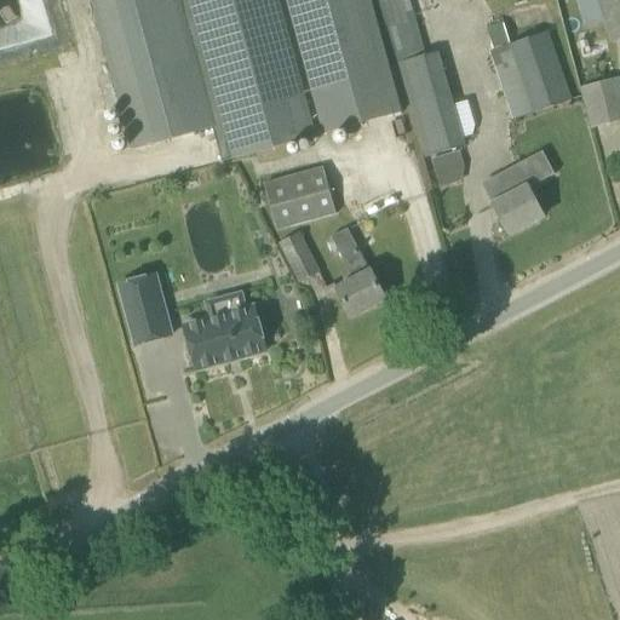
[(91,0),(133,150),(214,127),(223,161),(315,135),(277,0),(91,0)]
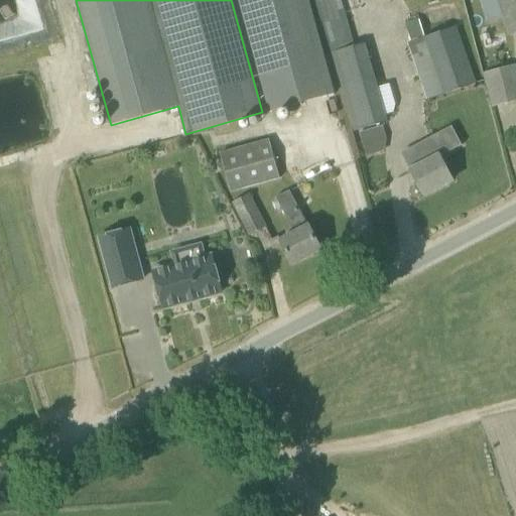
[(238,0),(268,111),(334,93),(308,0),(238,0)]
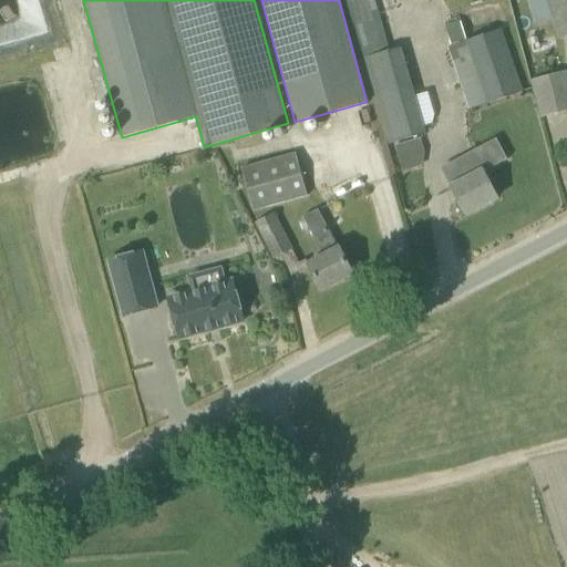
[(347,0),(348,0),(354,27),(380,20),(374,0),(347,0)]
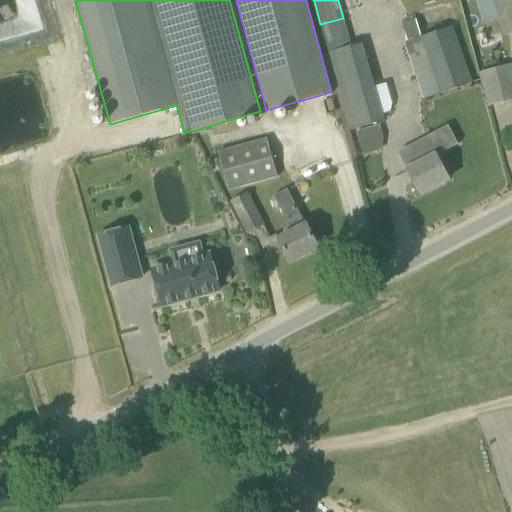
[(511,0),(494,0),(506,36),(511,34),(511,0)]
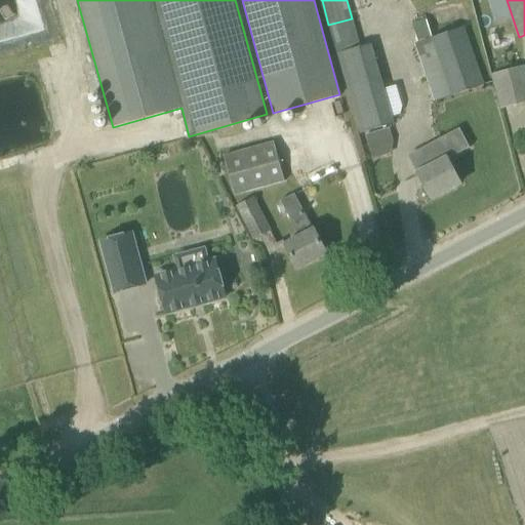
[(484,85),(465,28),(432,39),(439,58),(443,73),(429,77),(437,102),(484,85)]
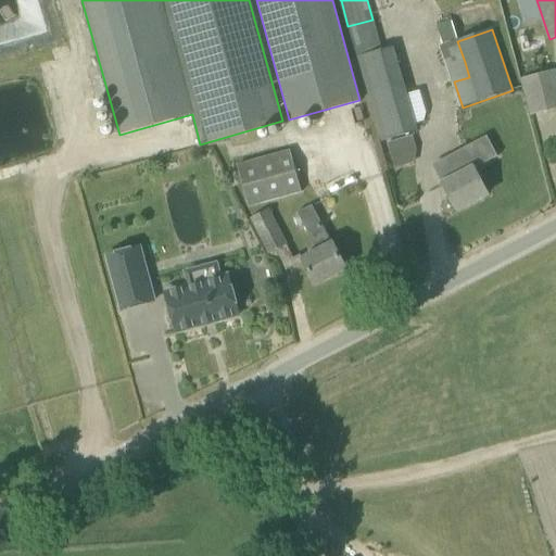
[(391,48),(357,58),(356,58),(379,140),(416,130),(391,48)]
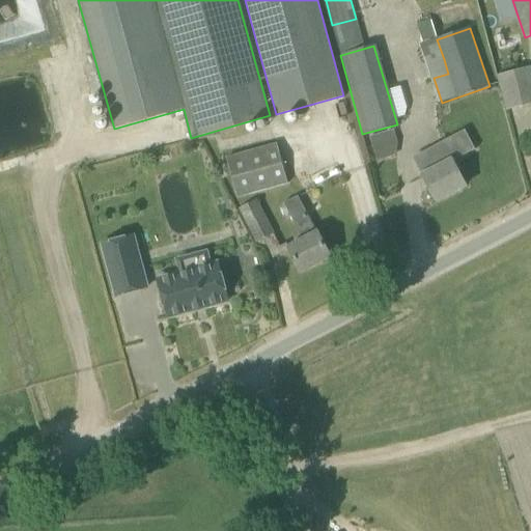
[(530,105),(530,66),(498,76),(506,111),(530,105)]
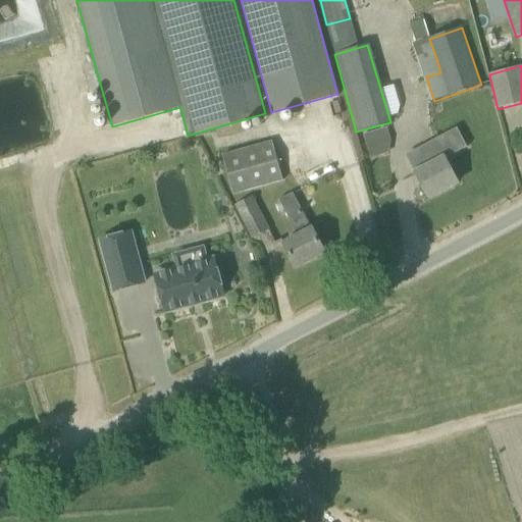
[(363,133),(370,157),(394,150),(386,125),(363,133)]
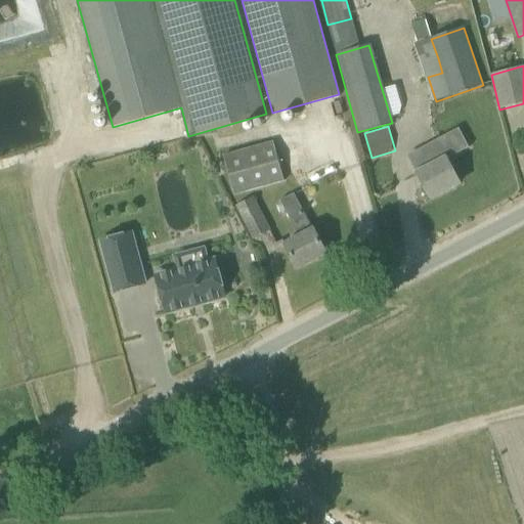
[(408,158),(430,199),(460,183),(447,160),(469,147),(459,129),(435,141),(436,143),(408,158)]
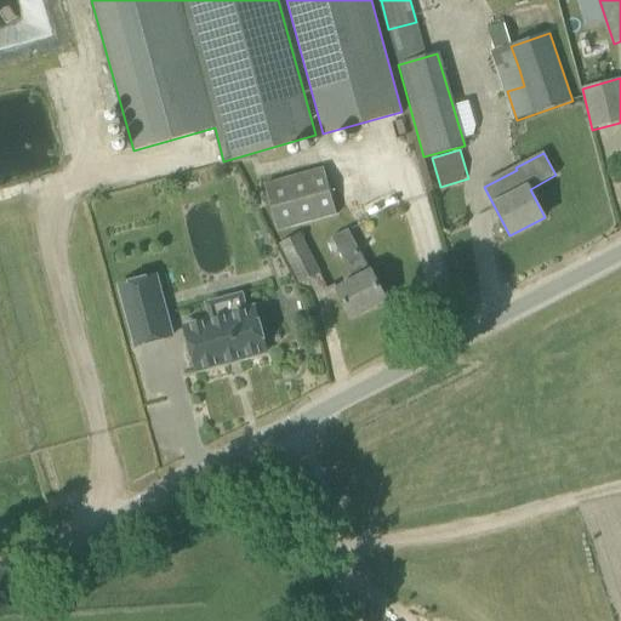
[(263,184),(277,231),(336,214),(323,167),(263,184)]
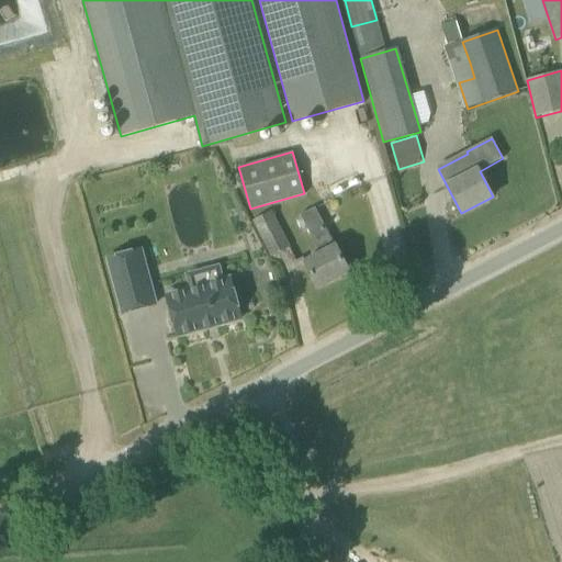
[(321,255),(305,262),(318,289),(350,272),(336,246),(316,209),(301,216),(311,235),(321,255)]
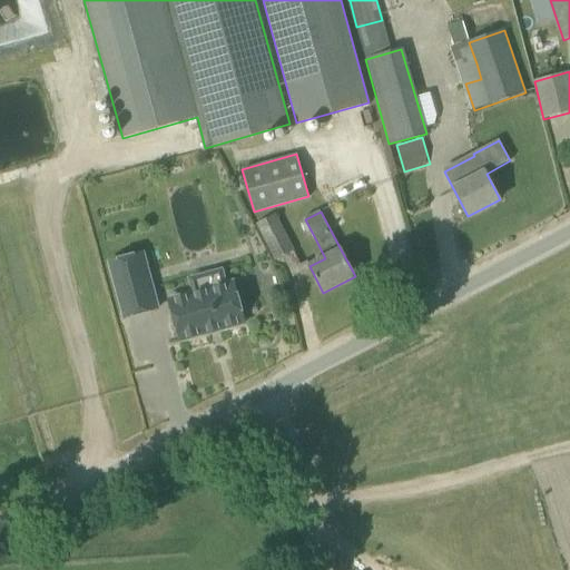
[(293,253),(274,216),(257,225),(276,262),(293,253)]
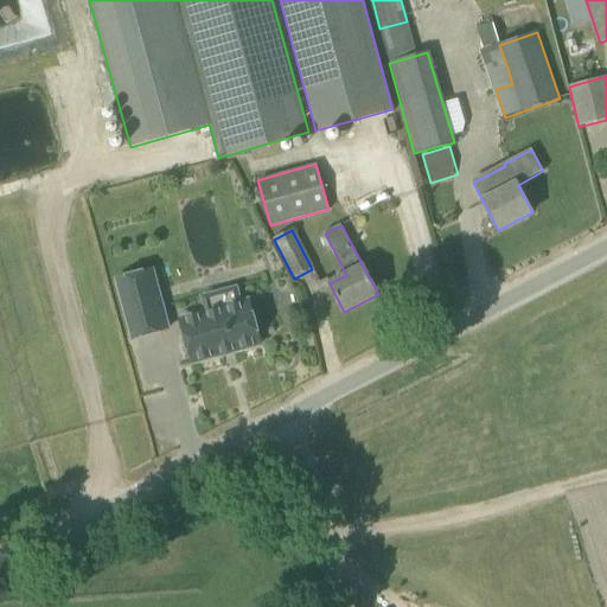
[(133,339),(168,330),(152,270),(117,280),(133,339)]
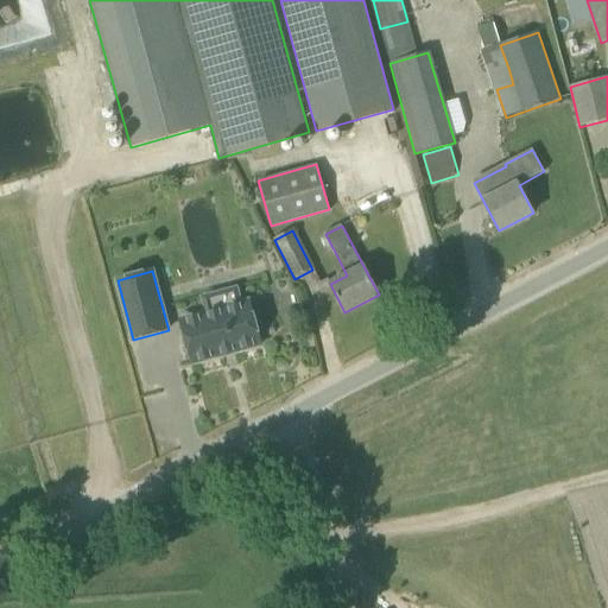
[(249,302),(242,303),(238,286),(201,297),(204,314),(181,321),(192,363),(222,356),(223,356),(235,353),(236,352),(261,346),(249,302)]
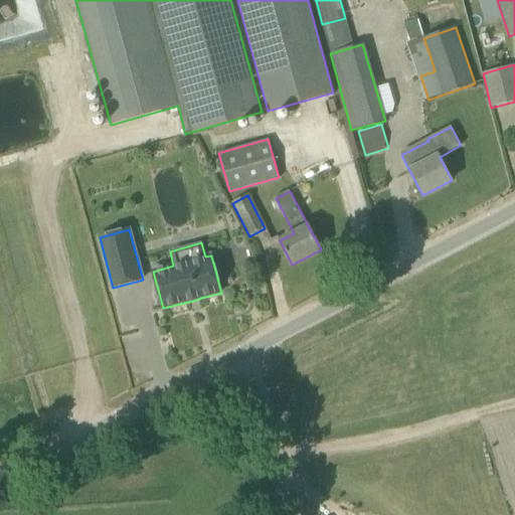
[(235,433),(248,427),(245,417),(231,422),(235,433)]
